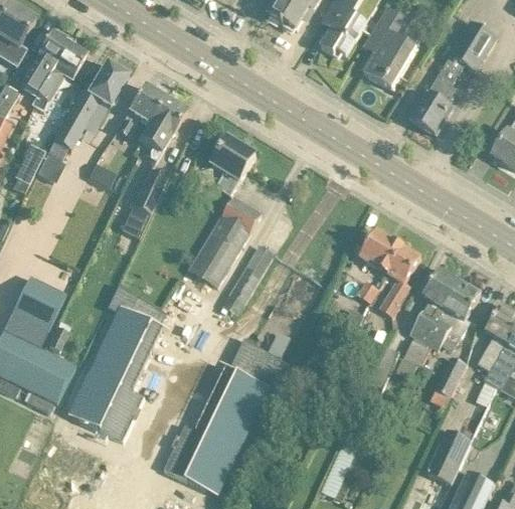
[(311,6),(314,8),(319,0),(278,0),(270,14),(281,21),(280,23),(284,25),(286,21),(297,28),(311,6)]
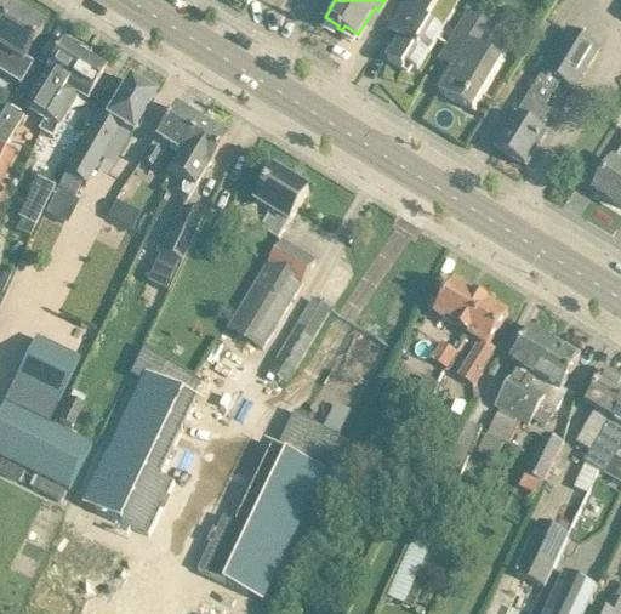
[(404,0),(399,9),(411,16),(387,55),(406,67),(410,62),(419,67),(460,0),(404,0)]
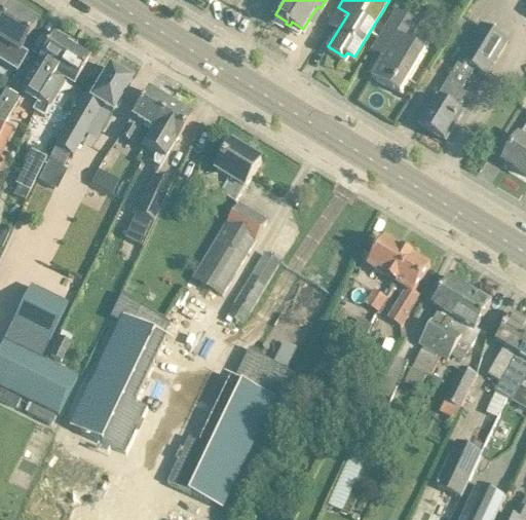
[(36,20),(9,3),(0,17),(0,58),(16,68),(28,49),(21,45),(36,20)]
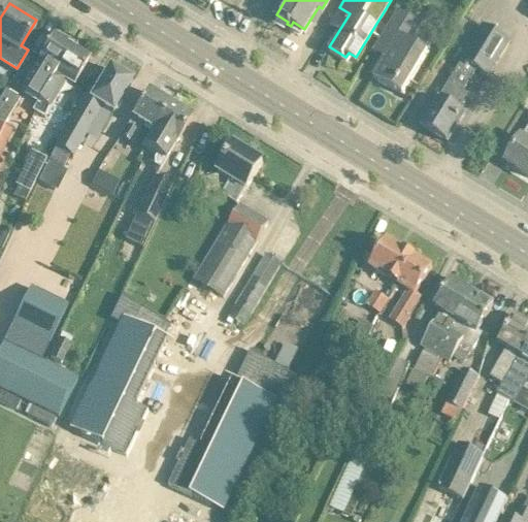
[(398,5),(381,35),(392,41),(373,73),(402,91),(428,47),(410,37),(422,19),(398,5)]
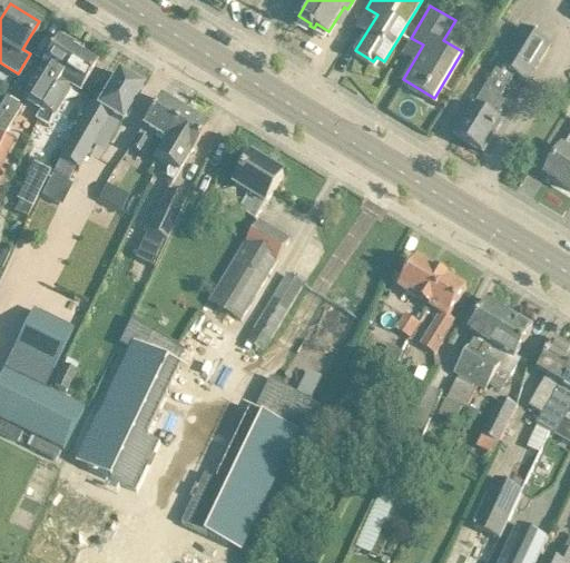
[(522,22),(457,132),(483,148),(502,117),(491,110),(513,72),(524,79),(533,66),(549,39),(522,22)]
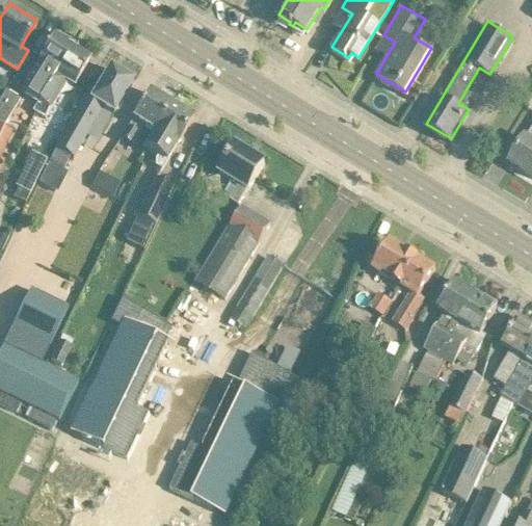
[(38,97),(60,61),(72,42),(65,37),(68,34),(59,29),(57,32),(54,30),(21,85),(38,97)]
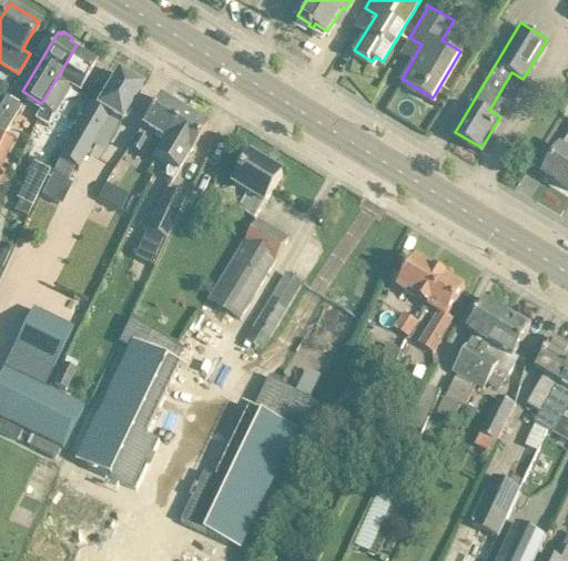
[(98,57),(77,44),(64,65),(41,103),(36,113),(48,121),(71,82),(79,88),(98,57)]
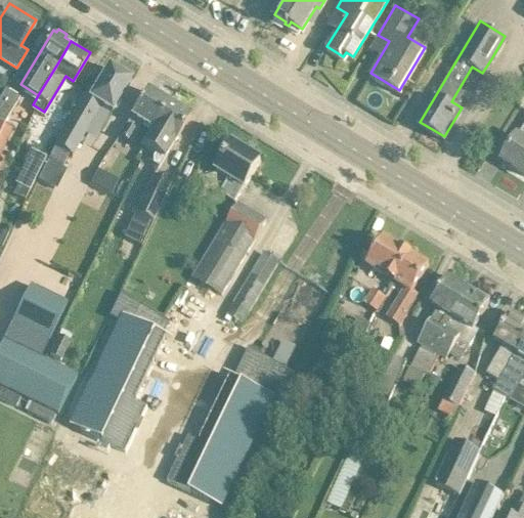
[(119,96),(131,77),(108,63),(89,94),(84,91),(48,155),(61,163),(70,150),(72,153),(100,102),(114,111),(120,100),(119,96)]
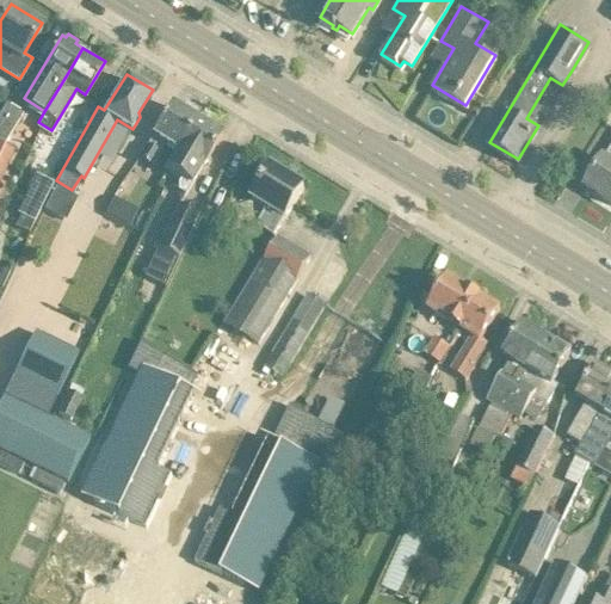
[(10,99),(0,113),(0,137),(5,141),(24,109),(10,99)]
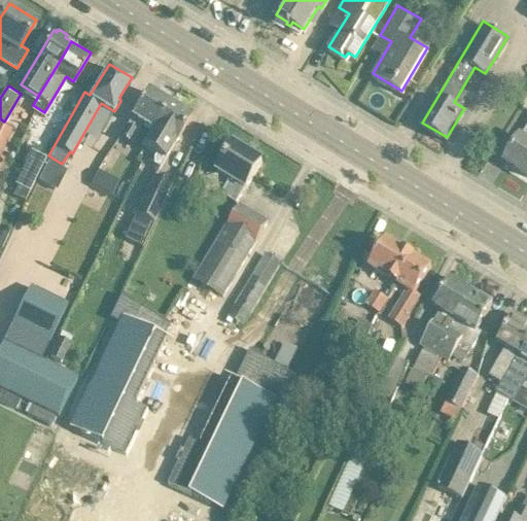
[(169,101),(147,88),(119,134),(130,140),(137,128),(132,125),(136,116),(152,127),(169,101)]
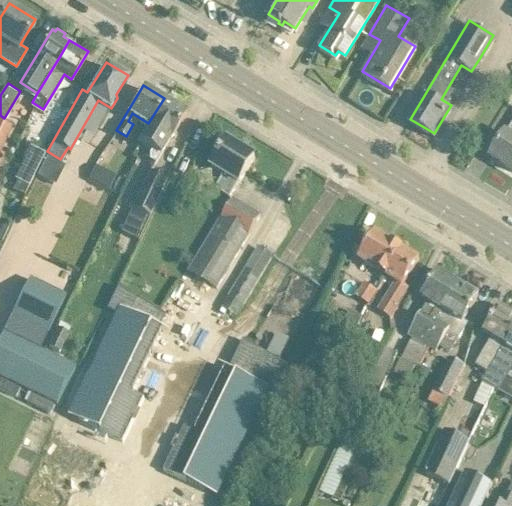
[(164,98),(148,123),(160,130),(149,149),(149,156),(155,160),(185,110),(181,108),(181,103),(172,98),(168,100),(164,98)]
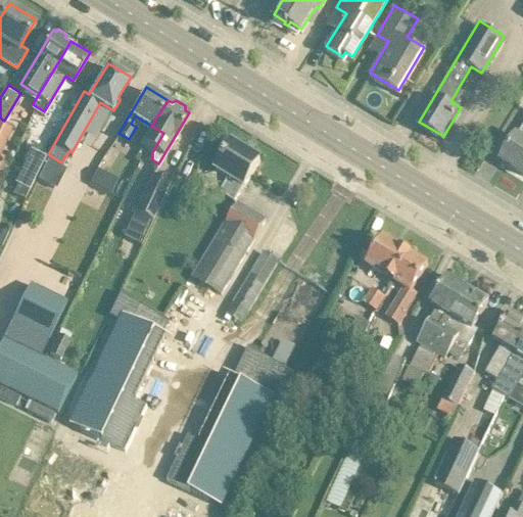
[(522,121),(502,156),(522,170),(522,121)]
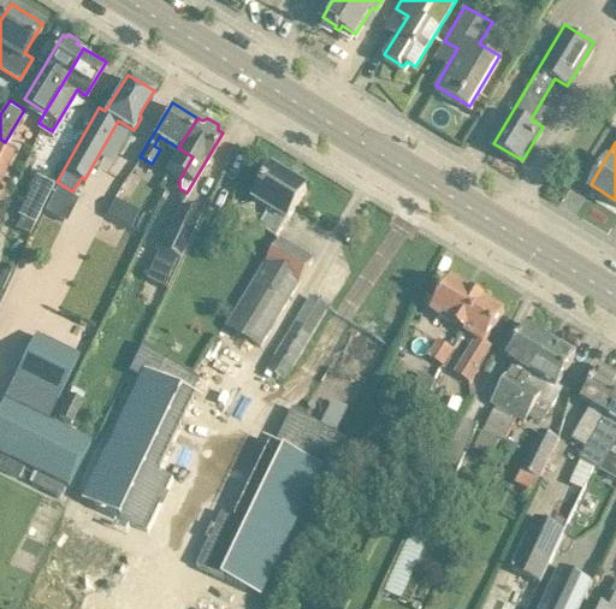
[(277,234),(307,184),(273,164),(254,195),(270,205),(259,223),(277,234)]
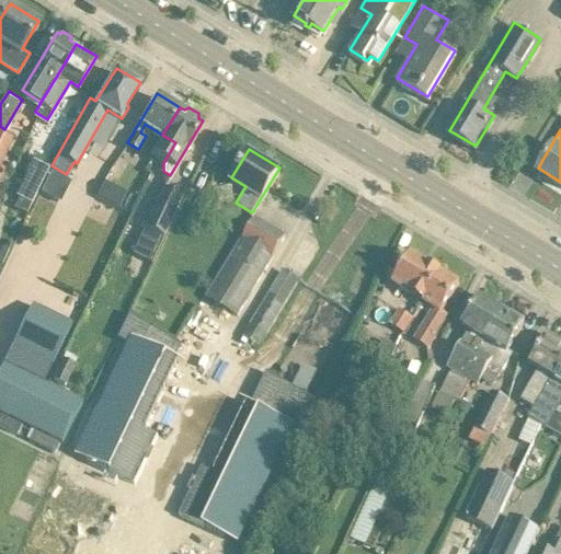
[(49,163),(33,156),(16,192),(32,199),(49,163)]
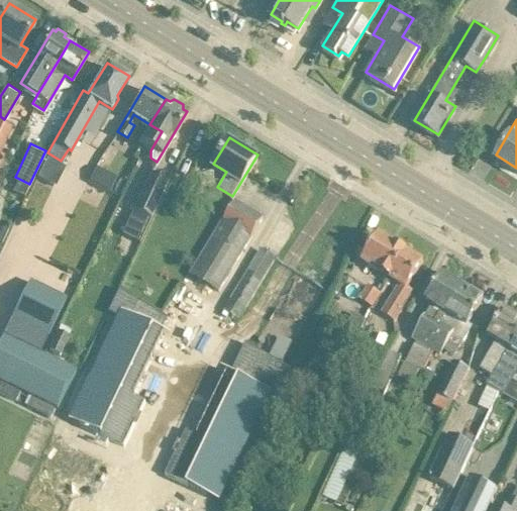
[(45,155),(37,170),(53,178),(61,163),(45,155)]
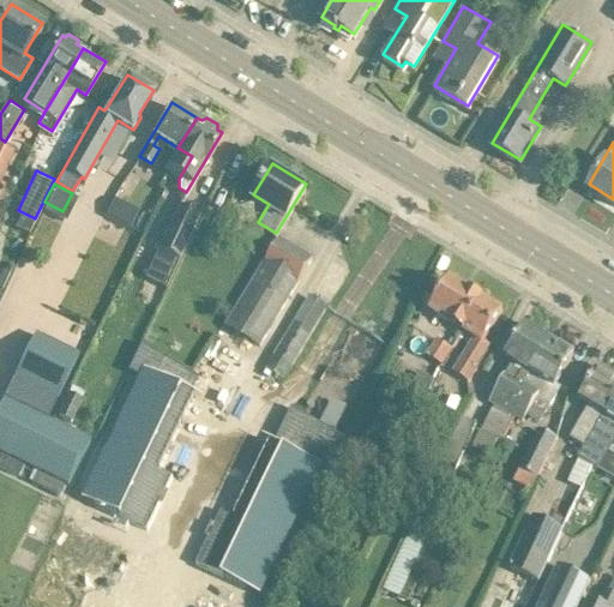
[(113,194),(106,210),(114,214),(121,198),(113,194)]
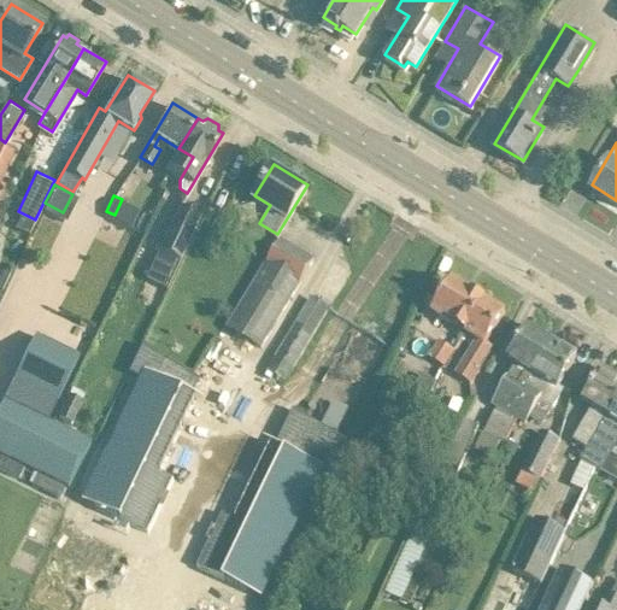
[(181,201),(160,247),(181,257),(203,211),(181,201)]
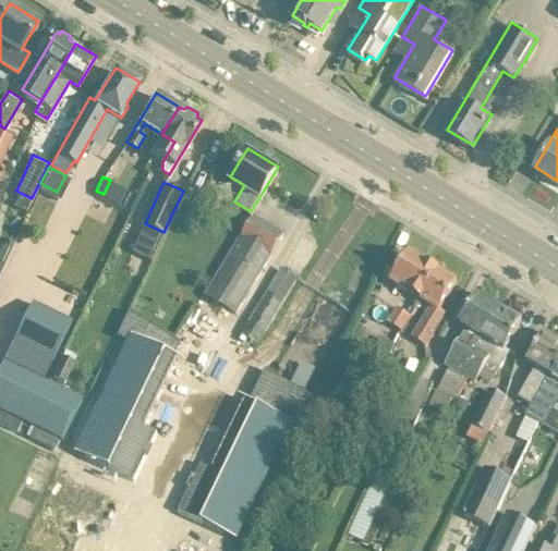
[(414,293),(433,262),(409,247),(390,278),(414,293)]
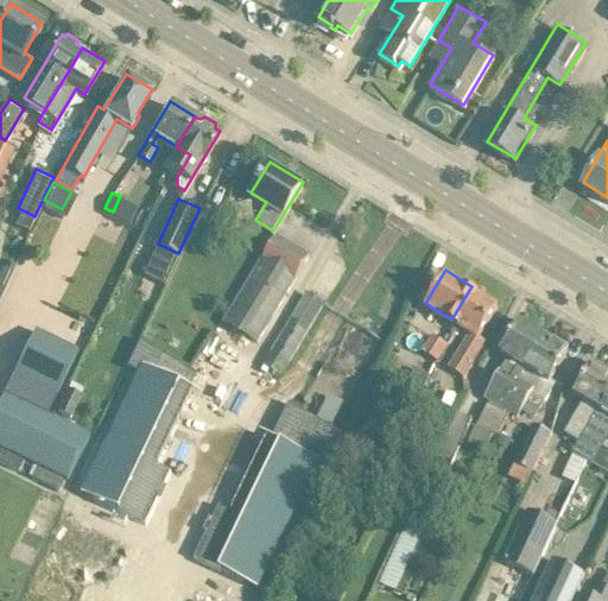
[(479,334),(498,303),(472,286),(451,320),(468,329),(447,362),(463,373),(486,339),(479,334)]
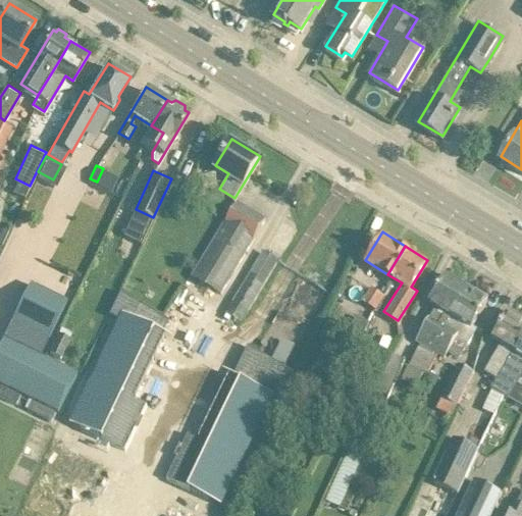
[(249,307),(277,257),(264,249),(233,298),(249,307)]
